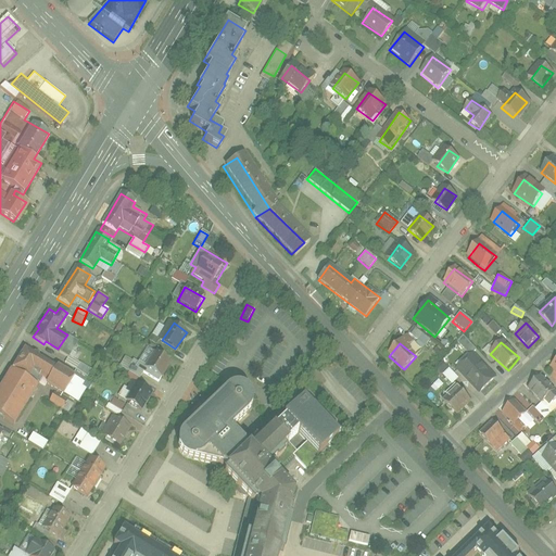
[(51,366),(22,349),(9,370),(25,380),(30,373),(46,380),(42,386),(77,405),(87,389),(50,367),(51,366)]
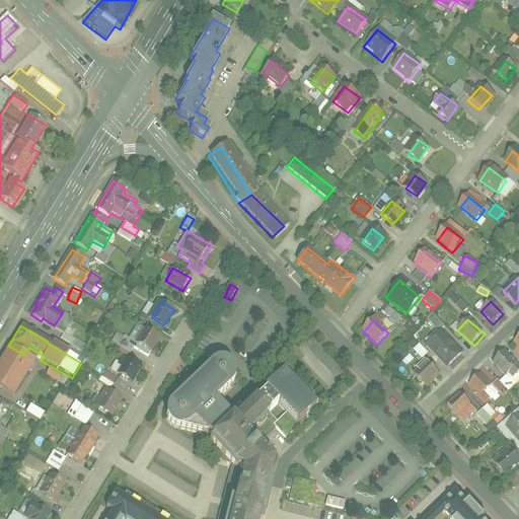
[(149,350),(157,336),(146,328),(137,343),(149,350)]
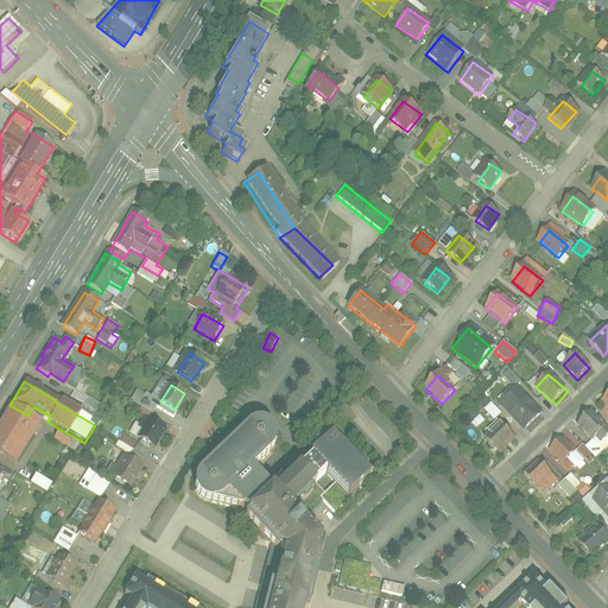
[(540,415),(517,390),(501,405),(525,429),(540,415)]
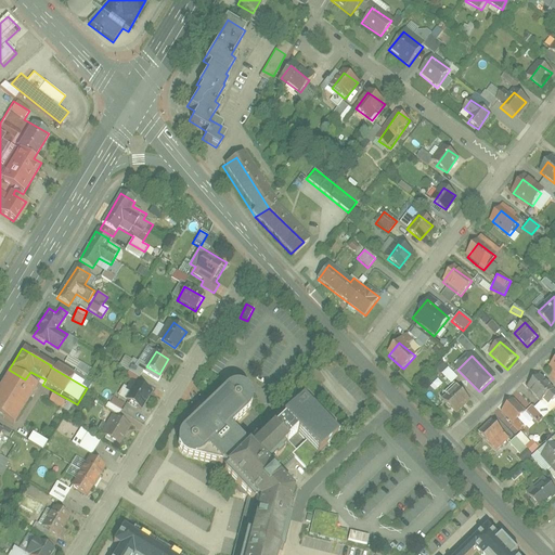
[(75,369),(78,363),(67,357),(64,363),(75,369)]
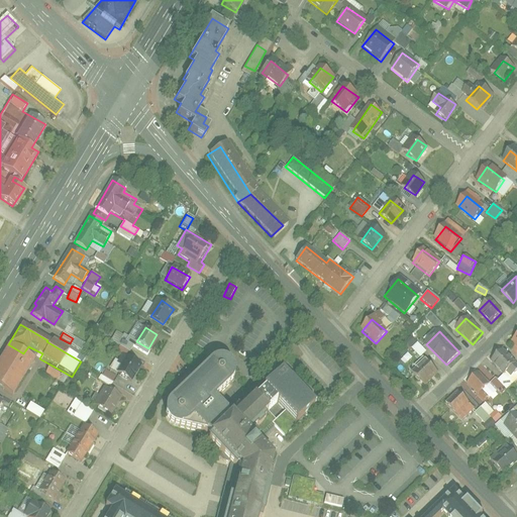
[(418,357),(425,353),(417,342),(411,346),(418,357)]
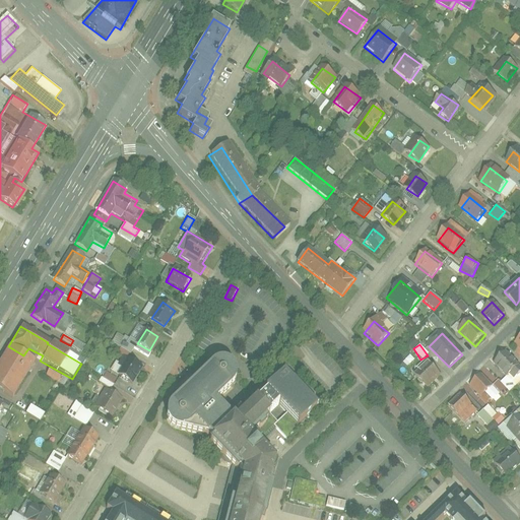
[(23,355),(8,346),(0,359),(0,390),(10,397),(33,362),(23,355)]
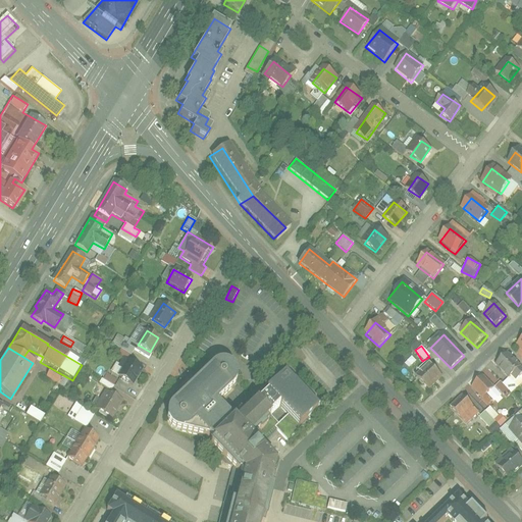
[(521,369),(508,356),(494,369),(502,377),(507,382),(521,369)]
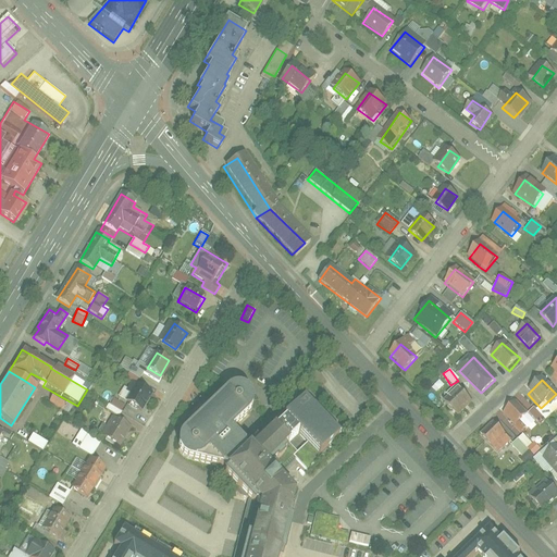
[(149,391),(138,384),(127,404),(139,410),(149,391)]
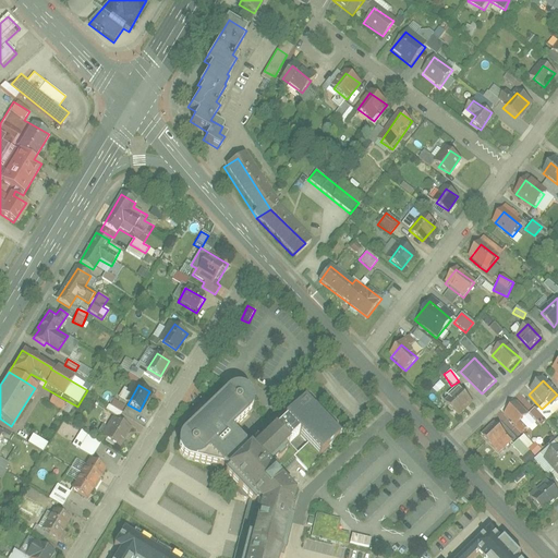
[(445,403),(457,416),(472,402),(460,389),(445,403)]
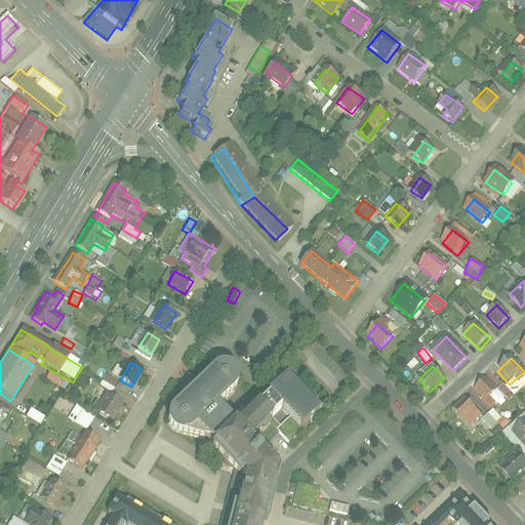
[(205,374),(182,397),(168,411),(164,417),(164,425),(167,431),(175,435),(205,441),(210,444),(207,448),(238,478),(226,524),(263,524),(277,469),(254,443),(268,430),(286,447),(322,409),(286,372),(233,425),(215,405),(232,389),(235,385),(235,378),(231,372),(228,368),(220,367),(213,367),(205,374)]
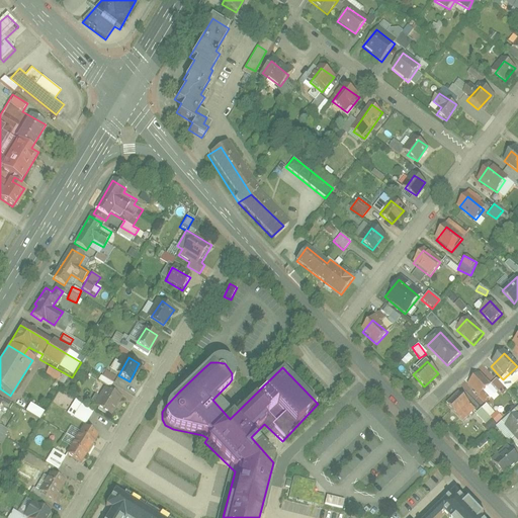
[(109,387),(115,377),(103,370),(97,381),(109,387)]
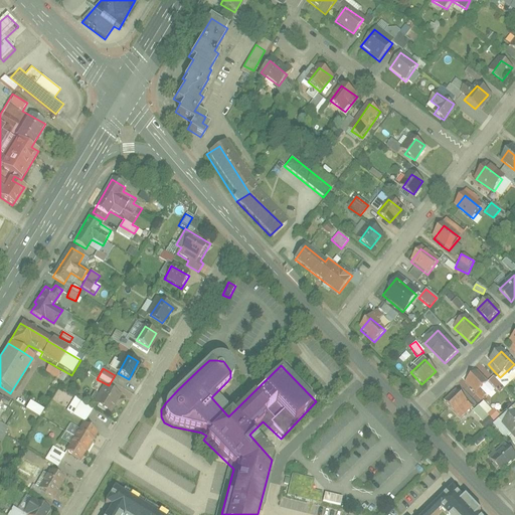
[(487,384),(477,375),(468,385),(477,394),(487,384)]
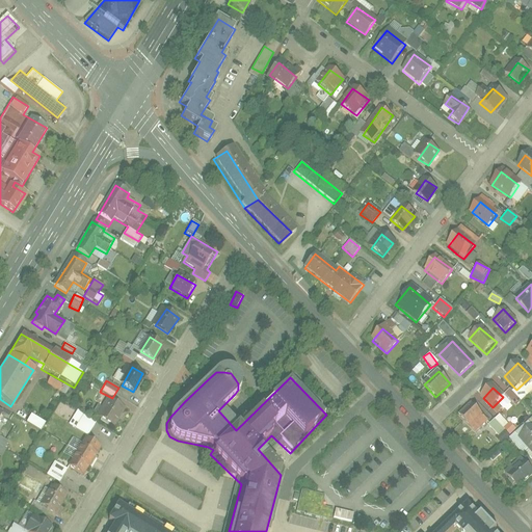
[(123,406),(110,399),(98,420),(110,427),(123,406)]
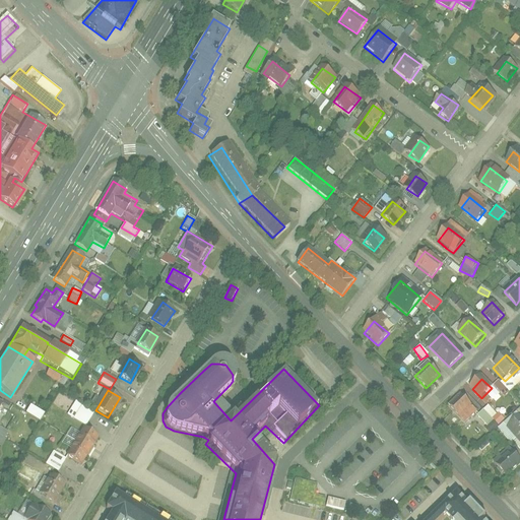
[(476,413),(462,398),(451,408),(465,424),(476,413)]
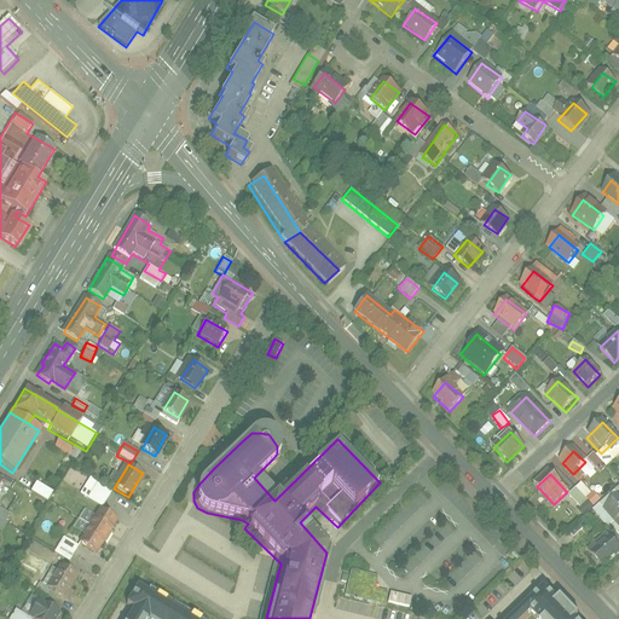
[(79,495),(102,508),(110,492),(87,479),(79,495)]
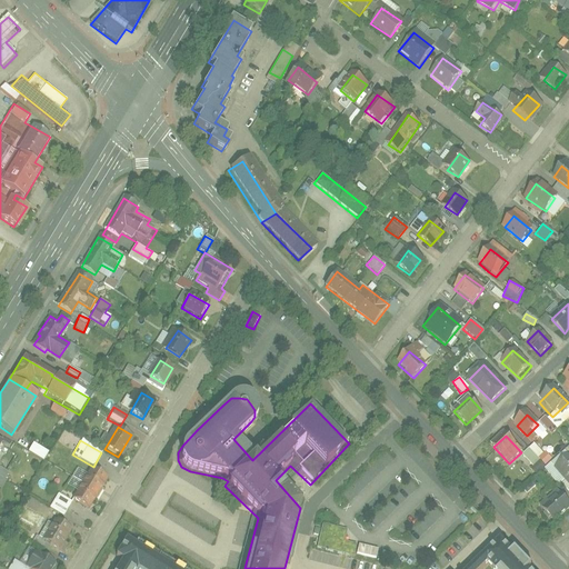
[(531,467),(539,460),(545,465),(550,459),(533,442),(520,456),(531,467)]
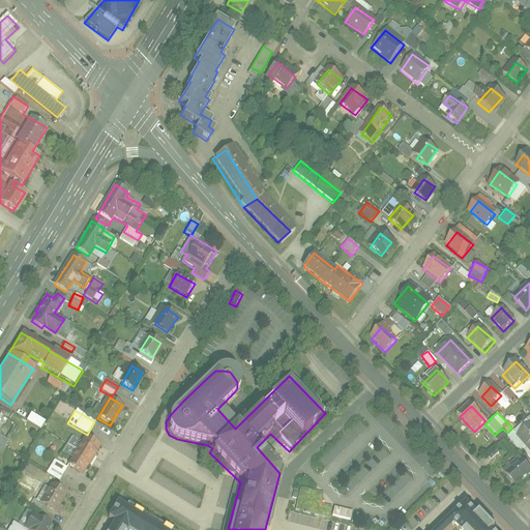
[(38,431),(43,422),(28,413),(23,421),(38,431)]
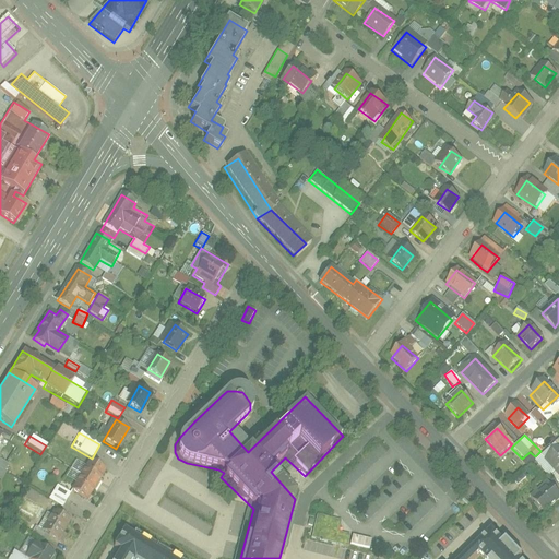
[(558,448),(544,462),(558,477),(558,448)]
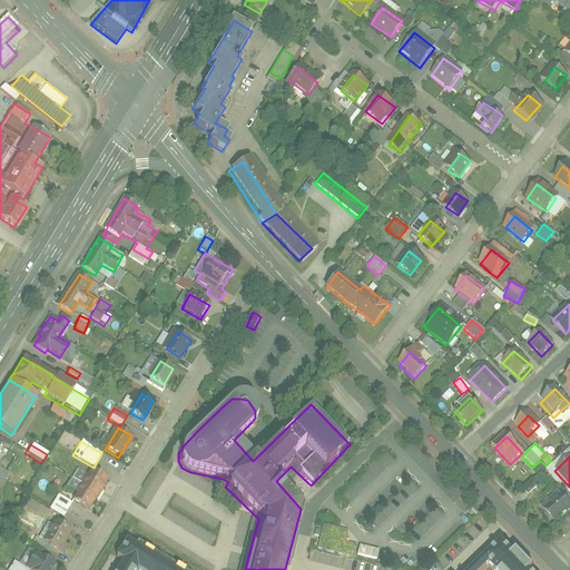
[(536,473),(544,470),(541,463),(532,467),(536,473)]
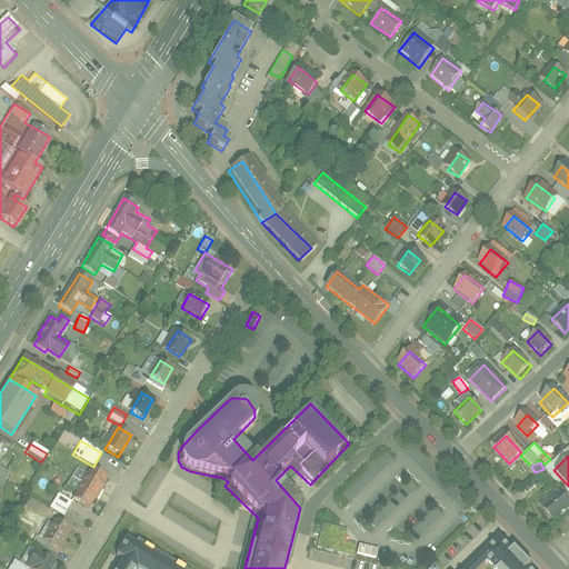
[(91,469),(72,500),(88,510),(108,479),(91,469)]
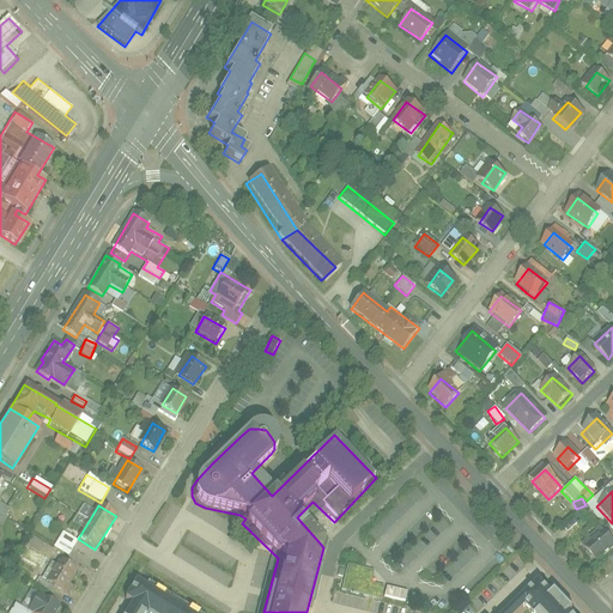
[(612,546),(612,542),(602,530),(586,545),(598,559),(612,546)]
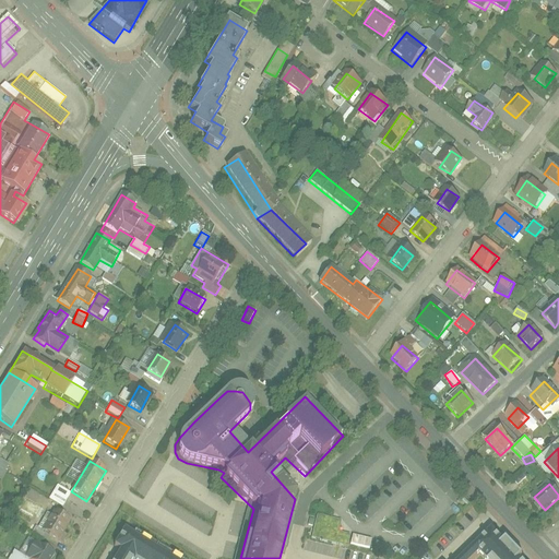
[(57,485),(47,499),(61,508),(70,494),(57,485)]
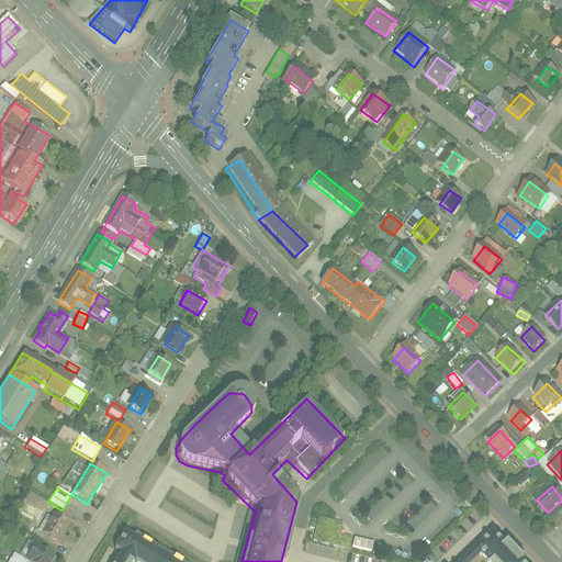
[(65,523),(53,516),(41,535),(53,542),(65,523)]
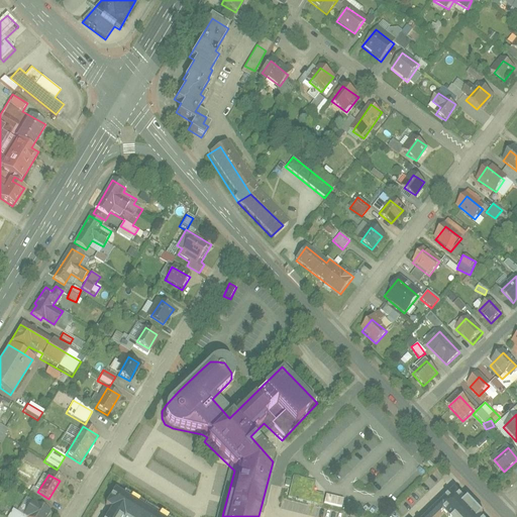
[(291,476),(287,498),(341,510),(344,499),(312,492),(314,481),(291,476)]
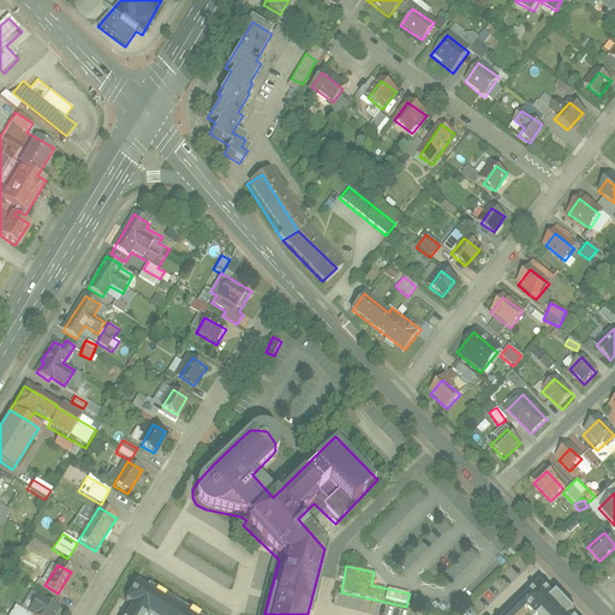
[(577,614),(543,578),(502,614),(526,614),(527,614),(577,614)]
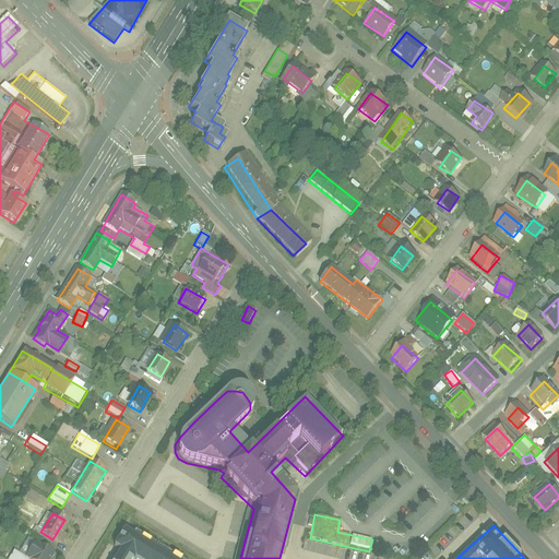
[(167,558),(121,531),(111,548),(118,552),(114,558),(167,558)]
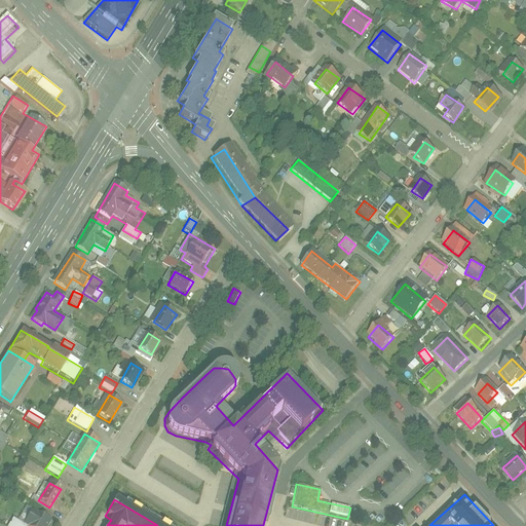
[(37,525),(44,516),(29,505),(16,525),(17,525),(37,525)]
